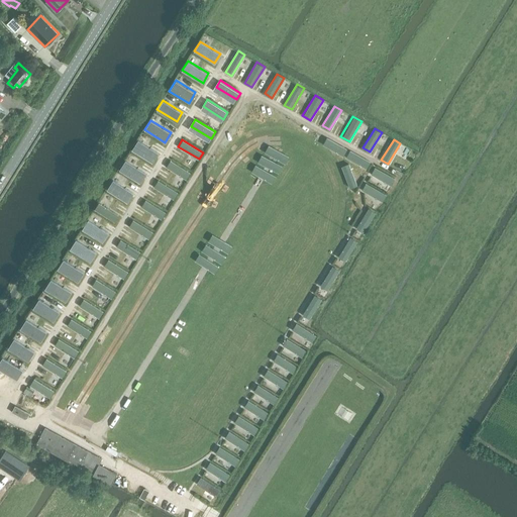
[(131,149),(151,162),(156,156),(135,142),(131,149)]
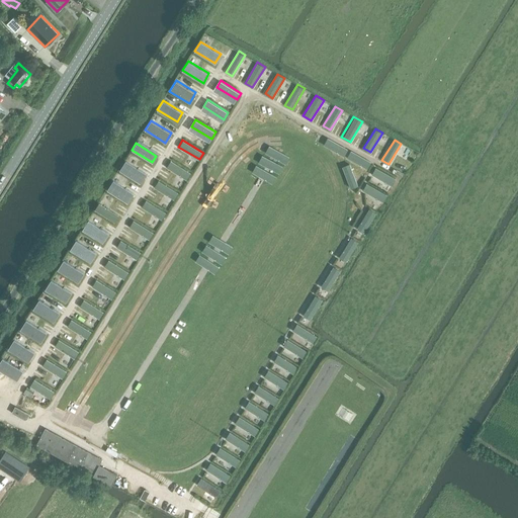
[(191,172),(170,159),(166,167),(186,179),(191,172)]
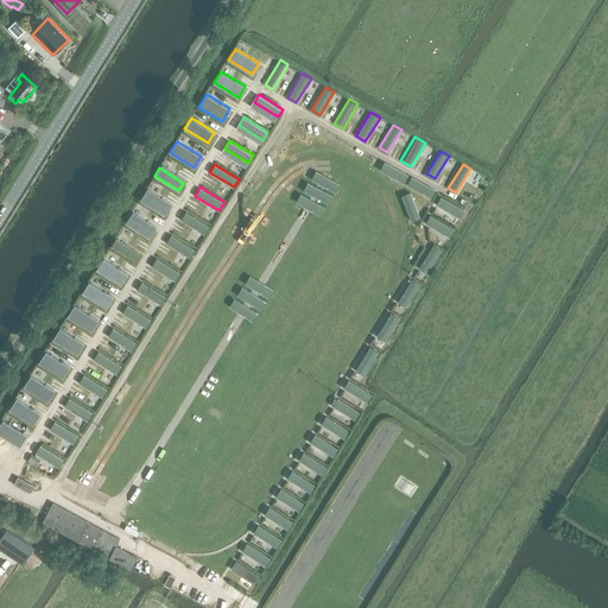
[(140,200),(163,214),(168,206),(145,191),(140,200)]
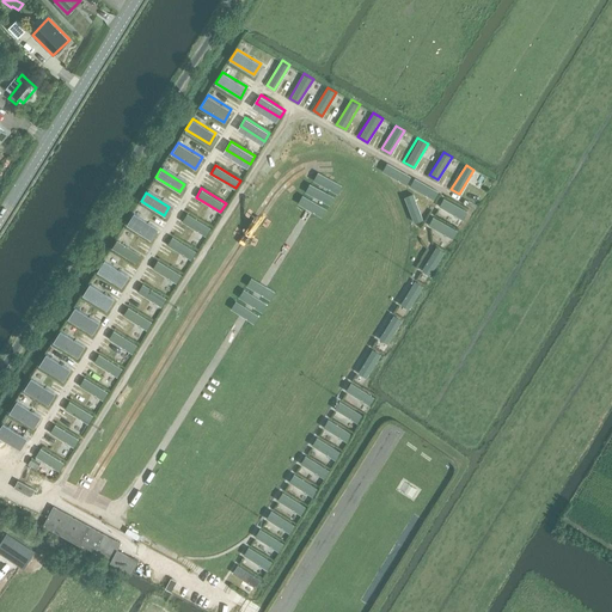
[(467,213),(444,197),(439,206),(463,221),(467,213)]
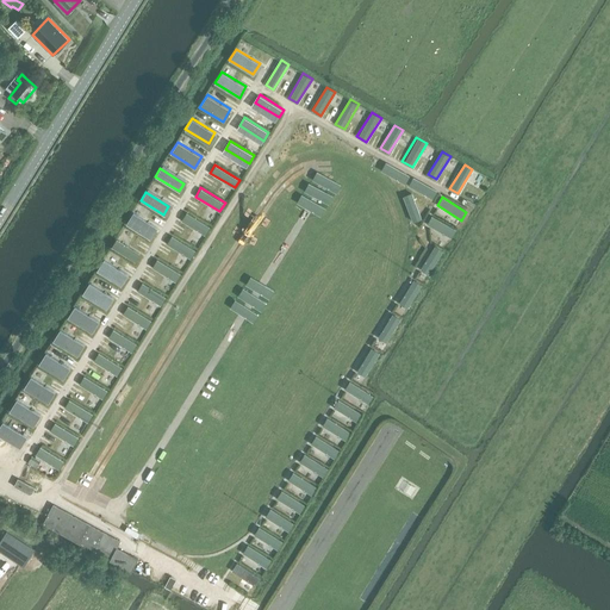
[(210,226),(185,211),(180,219),(205,234),(210,226)]
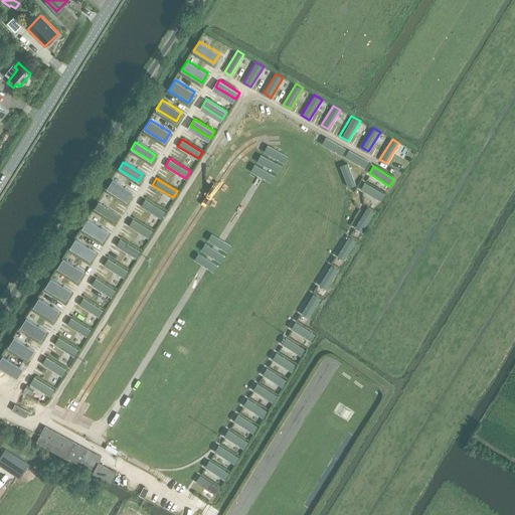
[(107,188),(126,200),(131,193),(111,181),(107,188)]
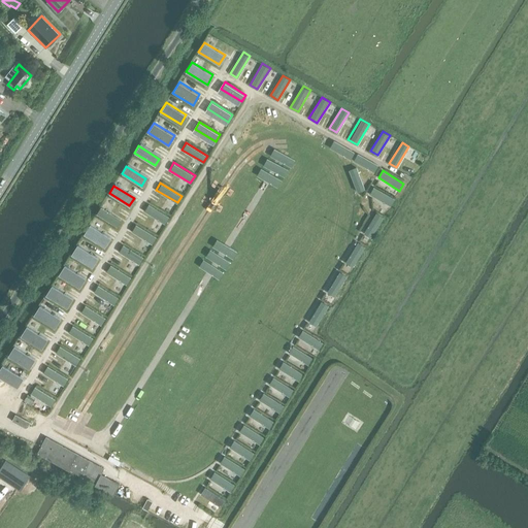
[(391,205),(395,198),(374,187),(370,193),(391,205)]
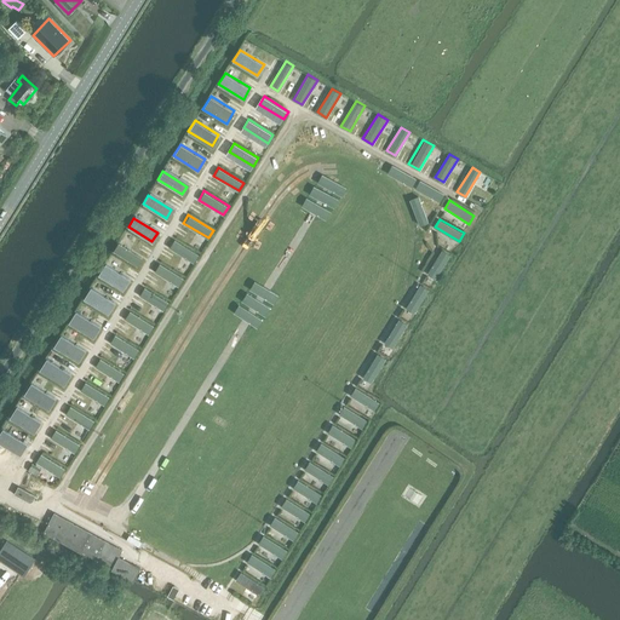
[(199,254),(174,239),(168,247),(194,263),(199,254)]
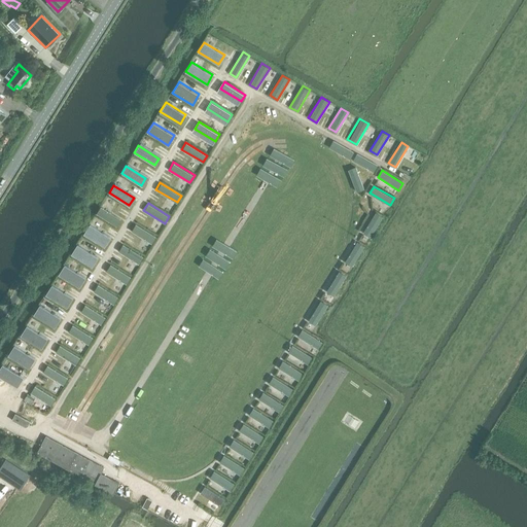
[(96,213),(115,225),(120,218),(100,206),(96,213)]
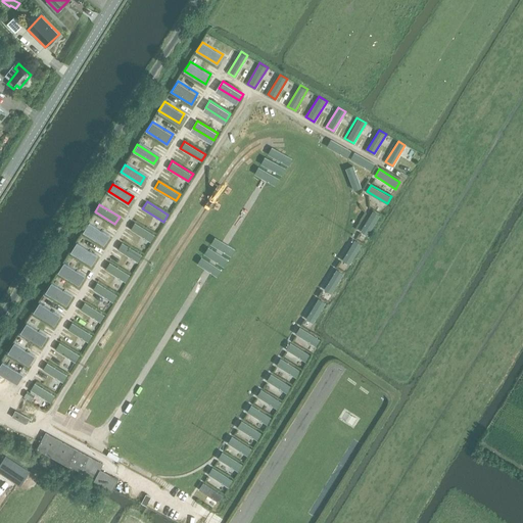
[(360,231),(367,235),(378,218),(371,214),(360,231)]
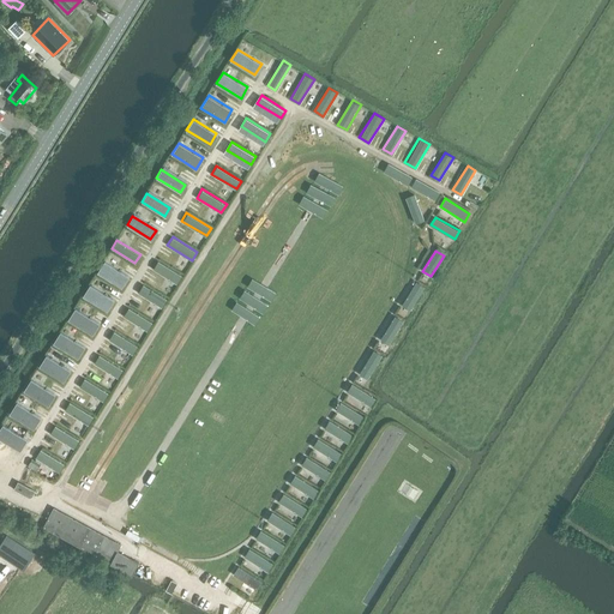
[(128,275),(104,260),(97,272),(121,287),(128,275)]
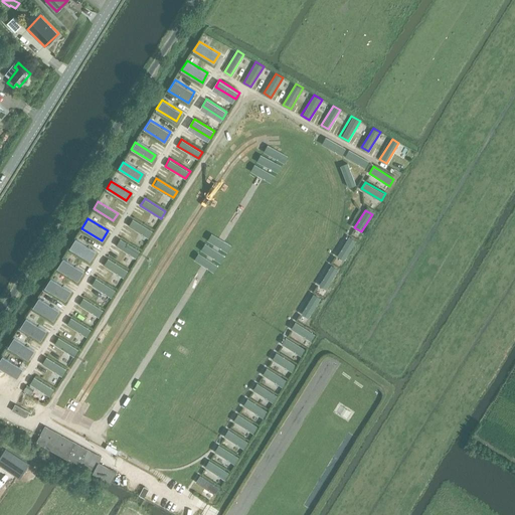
[(132,218),(128,225),(147,237),(152,230),(132,218)]
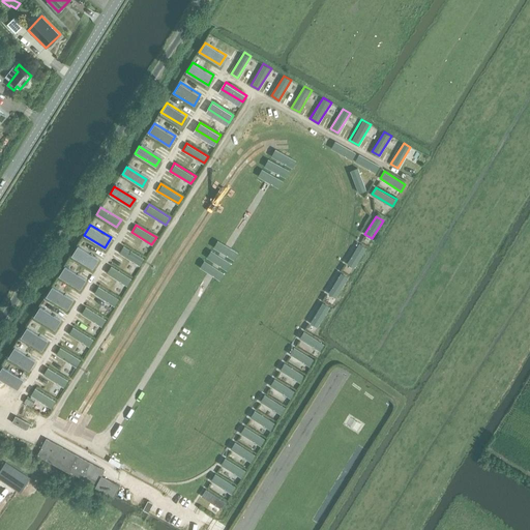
[(144,258),(123,244),(119,252),(140,264),(144,258)]
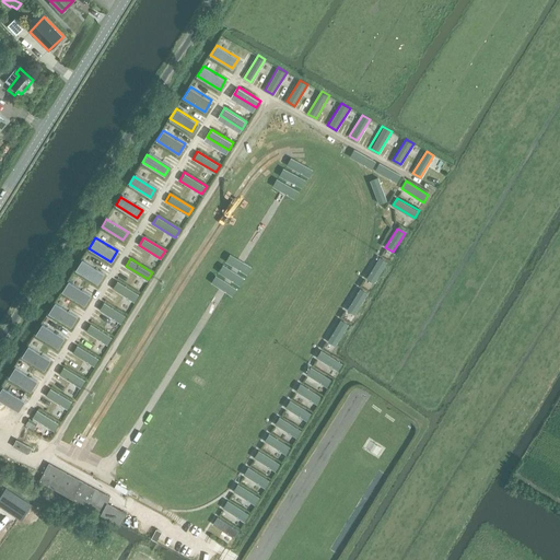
[(366,278),(374,282),(385,263),(378,258),(366,278)]
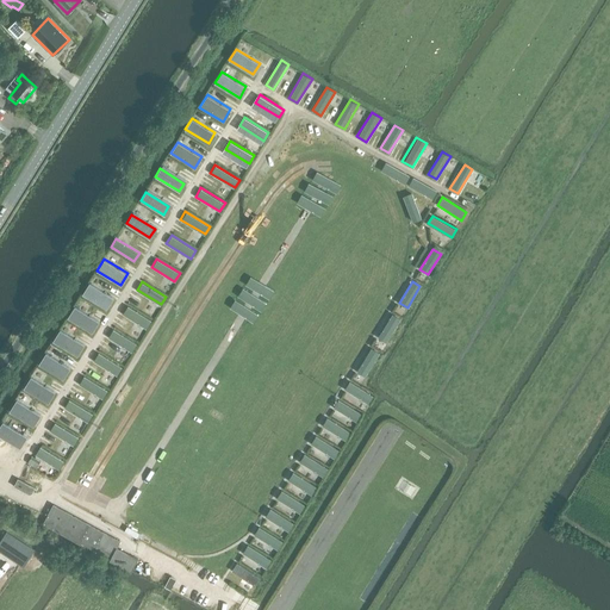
[(82,293),(106,307),(112,298),(88,284),(82,293)]
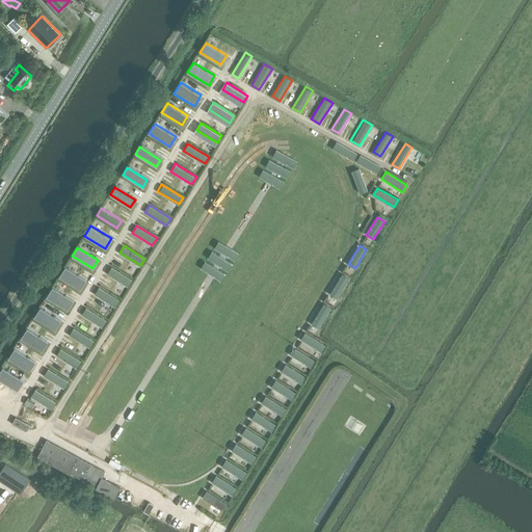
[(110,266),(106,273),(128,286),(132,278),(110,266)]
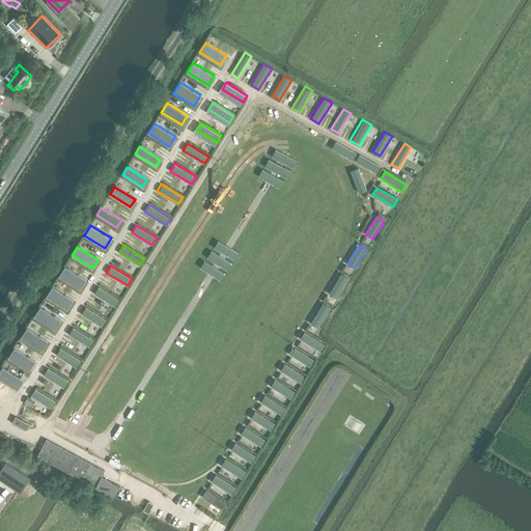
[(58,276),(79,289),(85,279),(64,267),(58,276)]
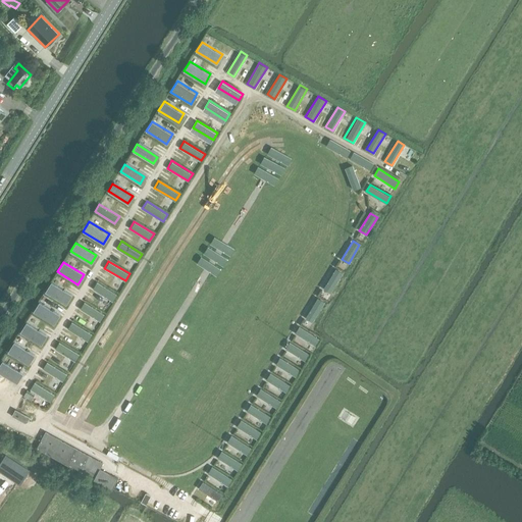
[(323,290),(330,294),(342,275),(334,271),(323,290)]
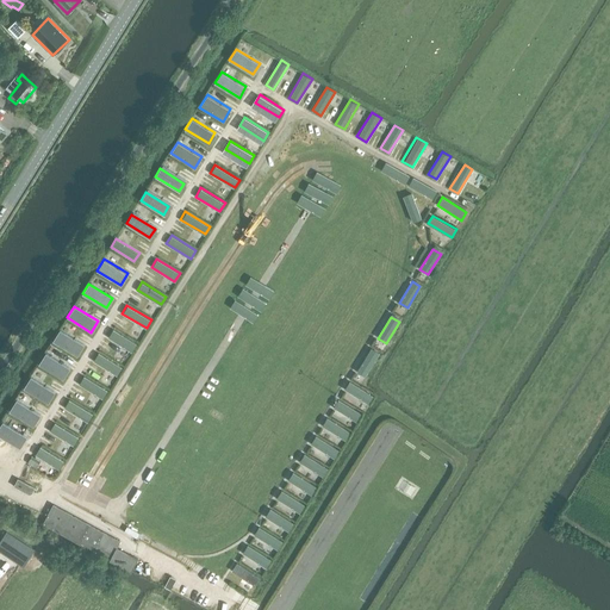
[(60,329),(53,341),(76,355),(83,343),(60,329)]
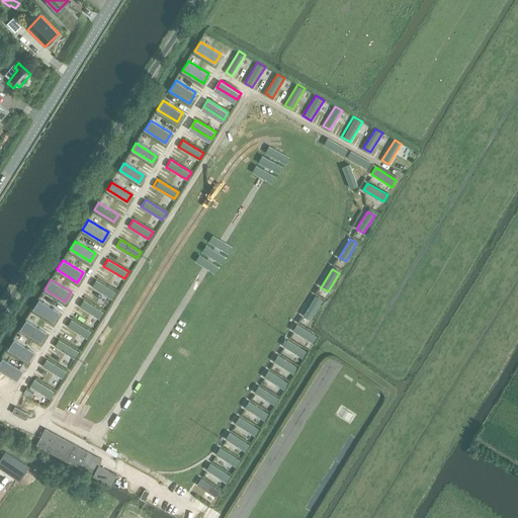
[(91,286),(111,299),(116,291),(95,279),(91,286)]
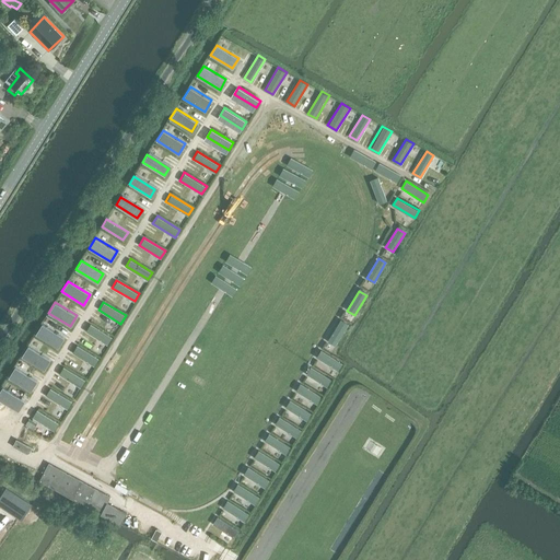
[(328,341),(335,346),(347,326),(339,322),(328,341)]
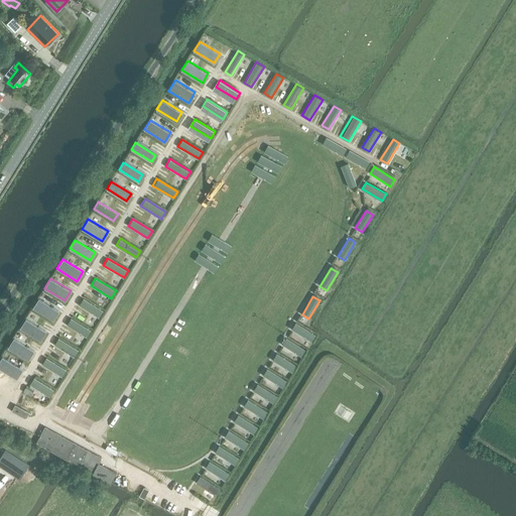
[(34,308),(52,319),(58,309),(40,298),(34,308)]
